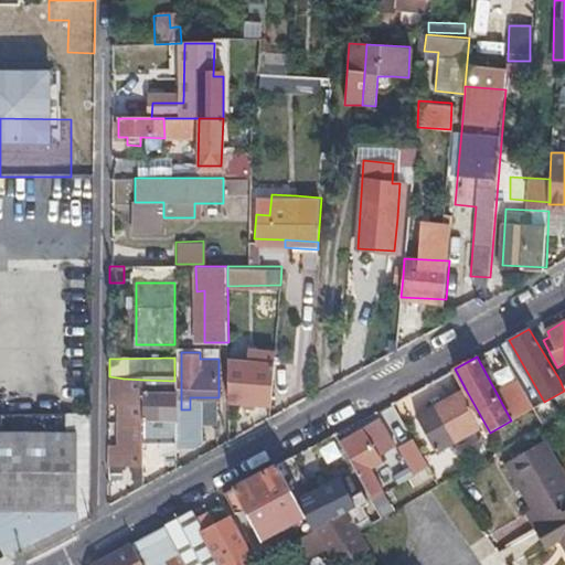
[(272,402),(274,382),(275,363),(228,360),(230,400),(272,402)]
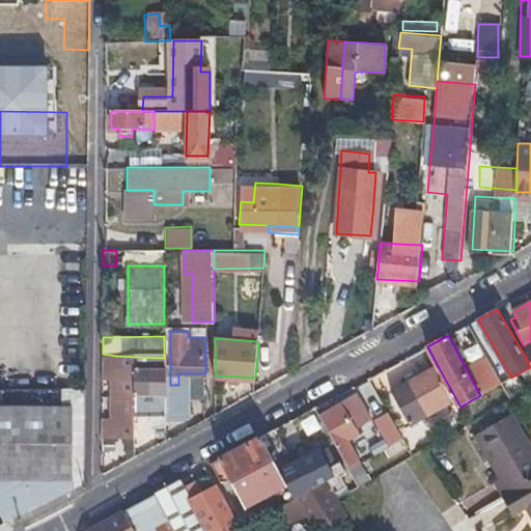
[(116,381),(116,379),(116,356),(103,354),(102,381),(116,381)]
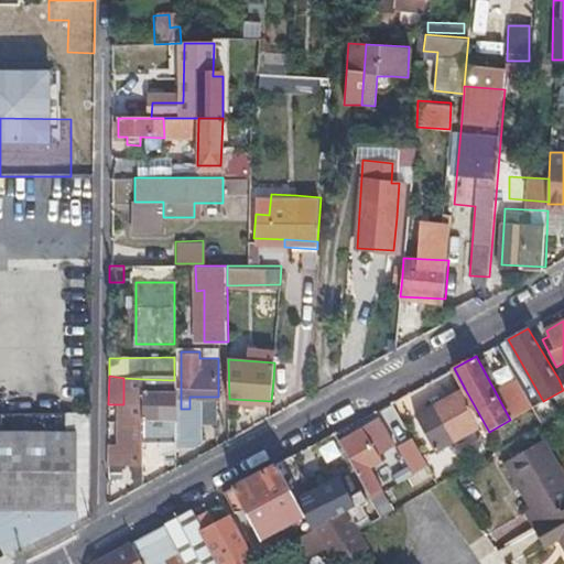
[(177,381),(174,380),(143,379),(143,442),(177,438),(177,409),(177,381)]
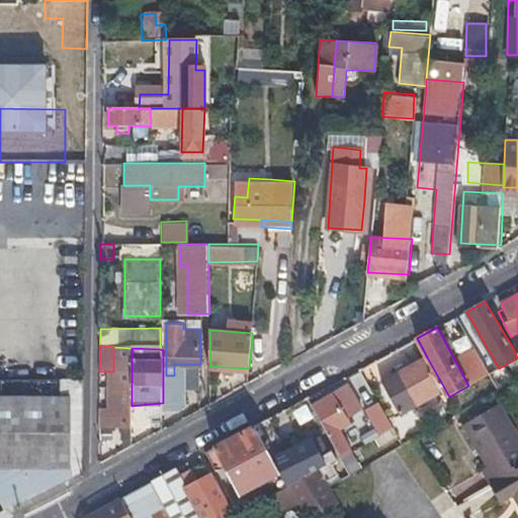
[(417,406),(445,390),(427,357),(383,381),(399,408),(413,399),(417,406)]
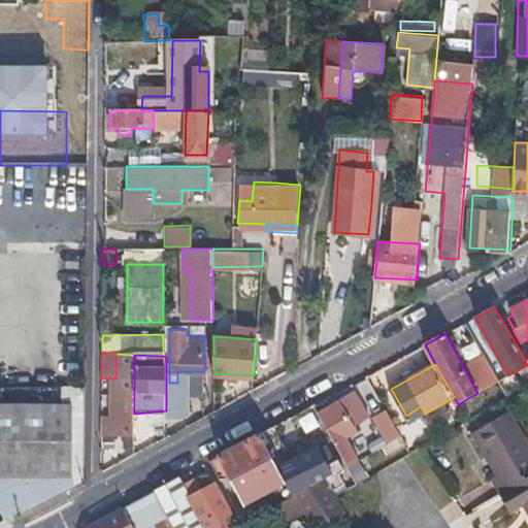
[(502,380),(499,373),(496,367),(476,377),(484,390),(502,380)]
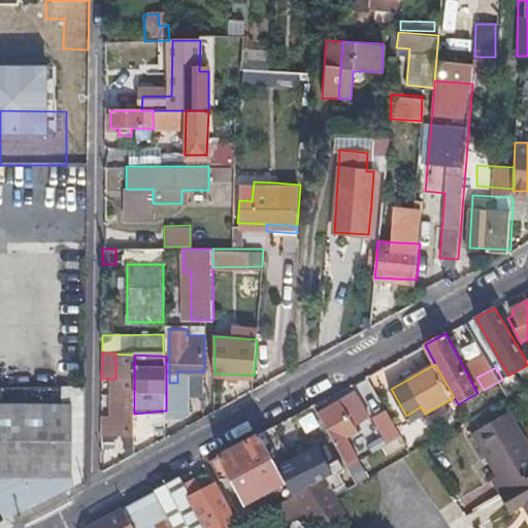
[(131,376),(116,376),(116,378),(113,432),(106,432),(106,446),(129,447),(131,376)]
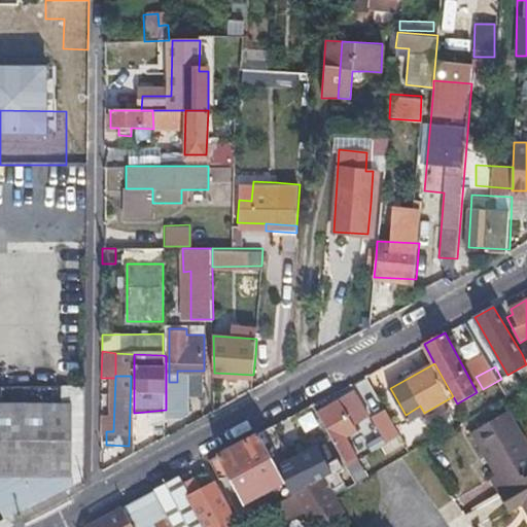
[(169,382),(166,382),(166,410),(166,412),(188,412),(188,382),(177,382),(169,382)]
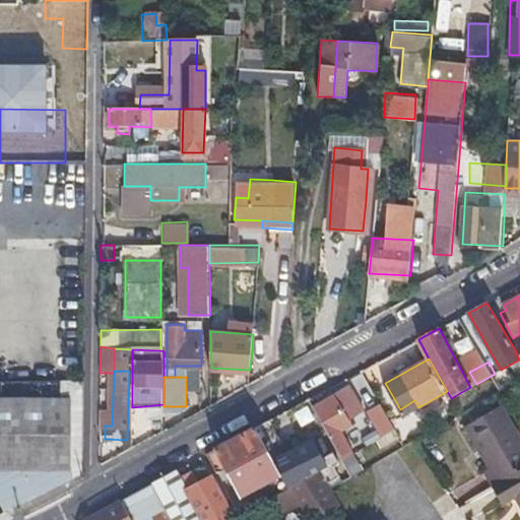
[(353,452),(348,442),(343,432),(352,427),(335,397),(316,407),(342,458),(352,453),(353,452)]
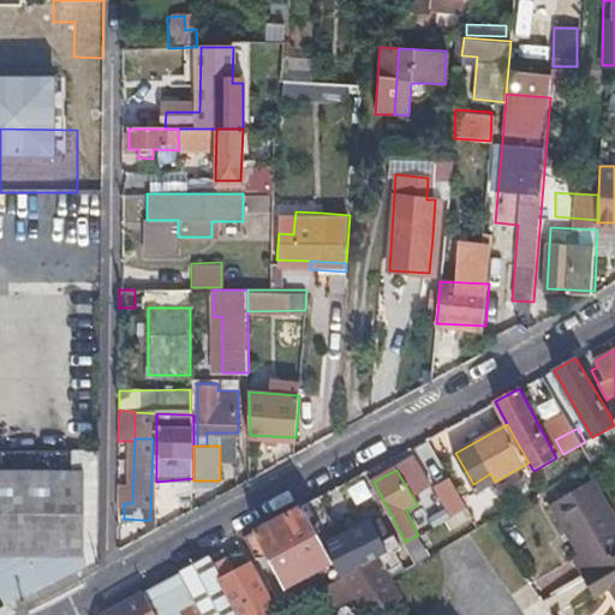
[(83,475),(35,473),(0,473),(0,597),(5,605),(83,569),(83,475)]
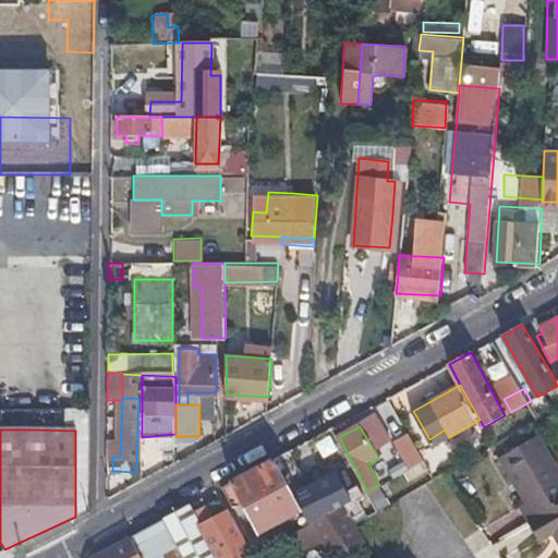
[(410,468),(417,463),(425,460),(410,433),(396,441),(410,468)]
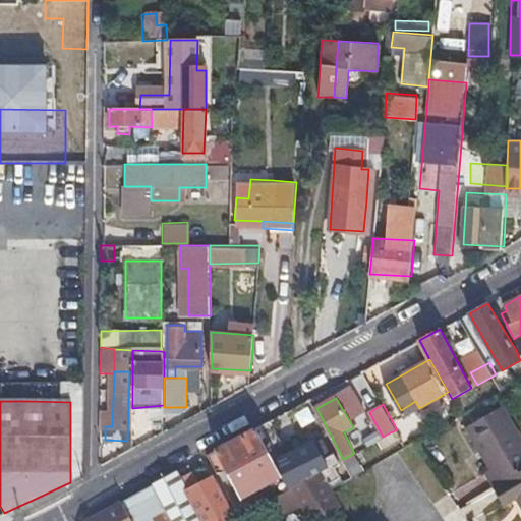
[(485,472),(494,485),(520,469),(520,431),(506,405),(468,426),(491,469),(485,472)]
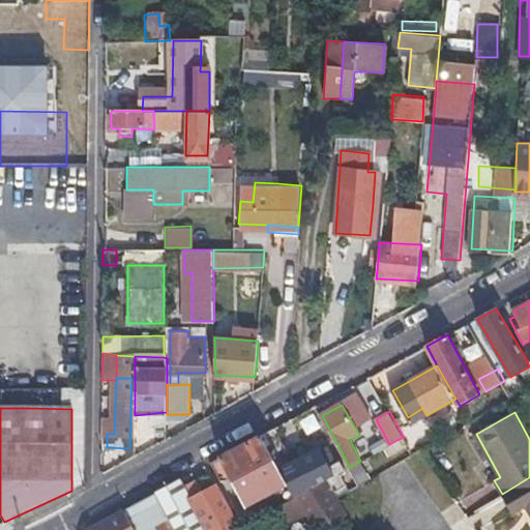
[(295,497),(329,478),(340,472),(326,448),(321,451),(319,448),(290,465),(284,455),(287,448),(274,428),(261,436),(287,481),(295,497)]
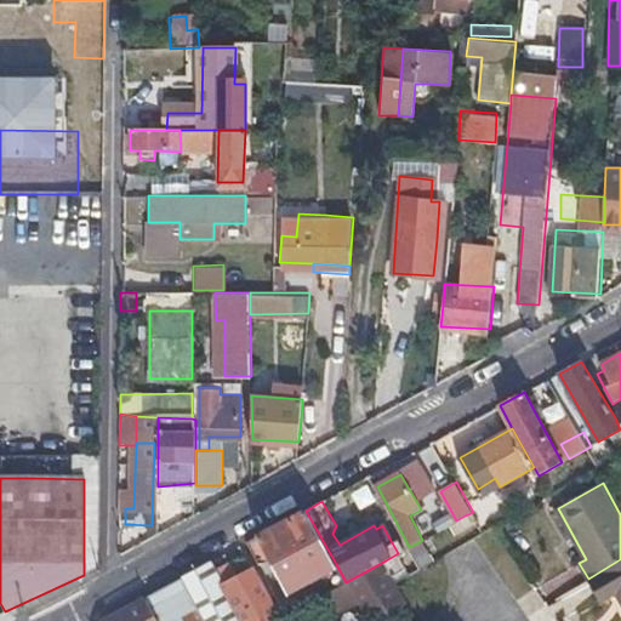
[(328,569),(336,564),(306,511),(248,541),(261,564),(272,558),(289,591),(328,569)]
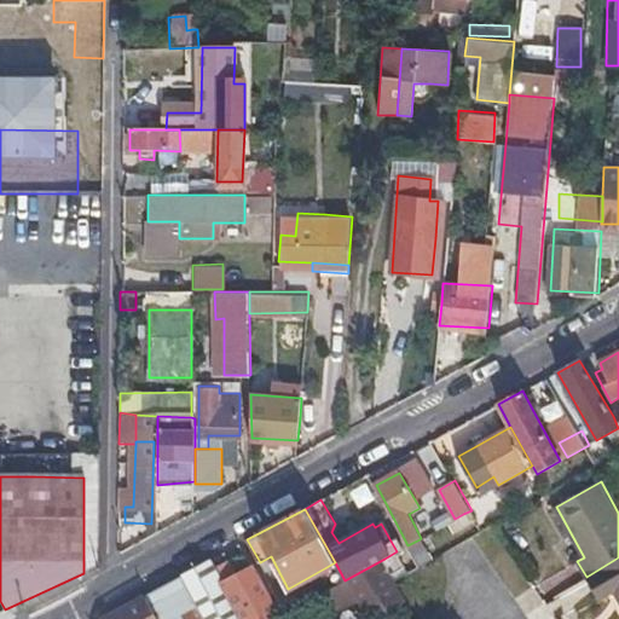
[(431,559),(420,539),(408,545),(418,565),(431,559)]
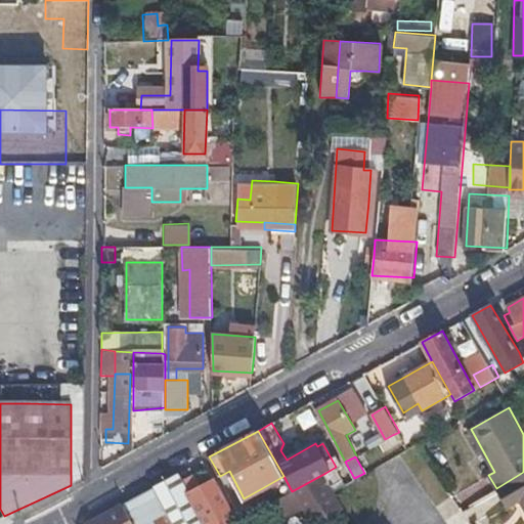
[(523,472),(496,488),(508,508),(521,499),(523,505),(523,472)]
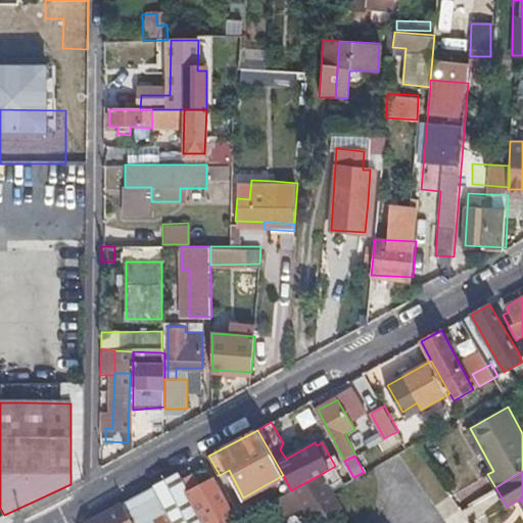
[(345,508),(325,472),(291,490),(284,494),(278,497),(288,515),(301,507),(311,522),(319,522),(331,516),(345,508)]
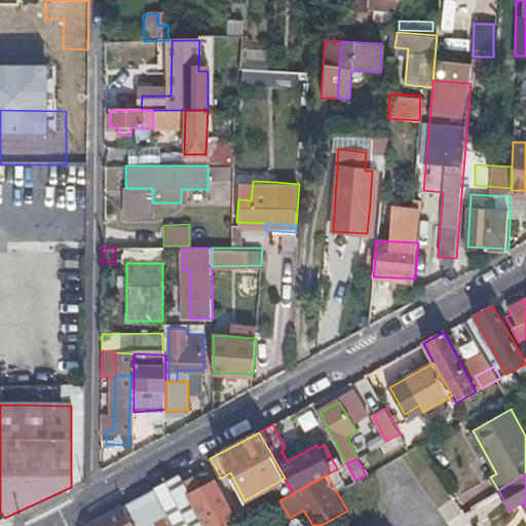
[(204,525),(189,497),(178,476),(123,505),(134,525),(204,525)]
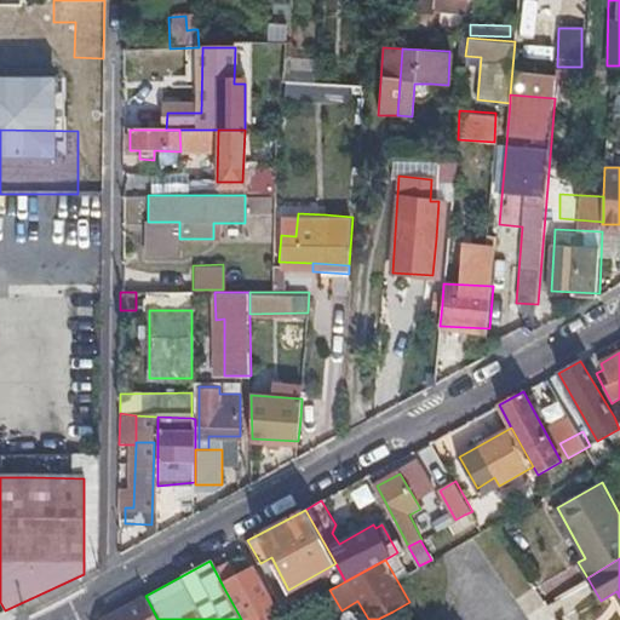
[(336,563),(327,568),(337,586),(345,581),(336,563)]
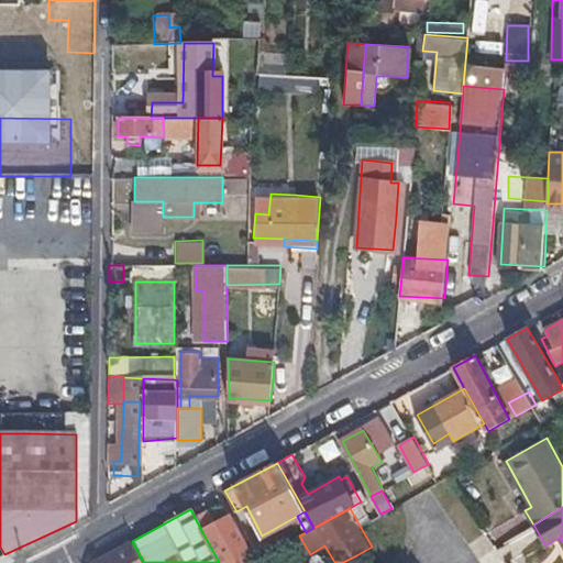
[(202,532),(219,562),(250,562),(254,561),(249,551),(230,517),(202,532)]
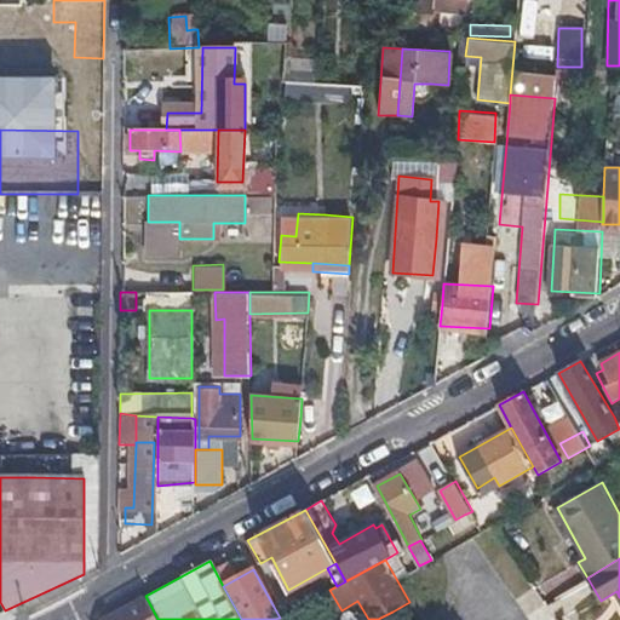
[(158,619),(145,596),(102,619),(101,619),(158,619)]
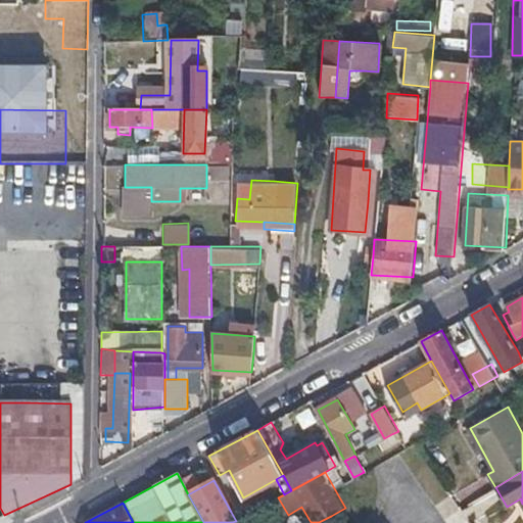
[(249,503),(231,512),(236,521),(254,511),(249,503)]
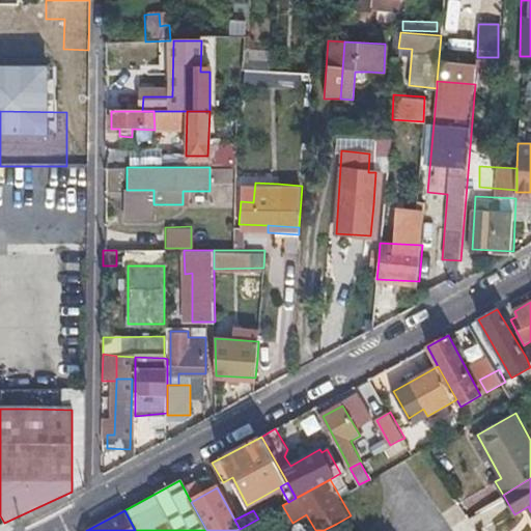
[(336,524),(340,530),(359,530),(351,515),(336,524)]
